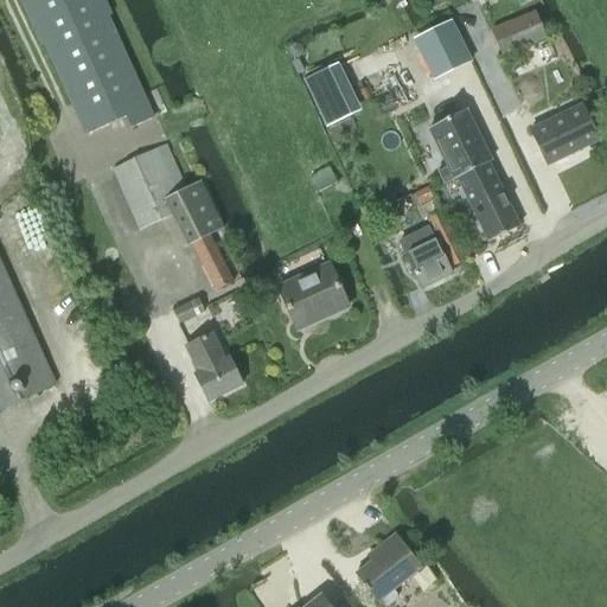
[(107,13),(101,0),(23,0),(42,42),(45,40),(87,134),(125,116),(129,126),(149,117),(103,14),(107,13)]
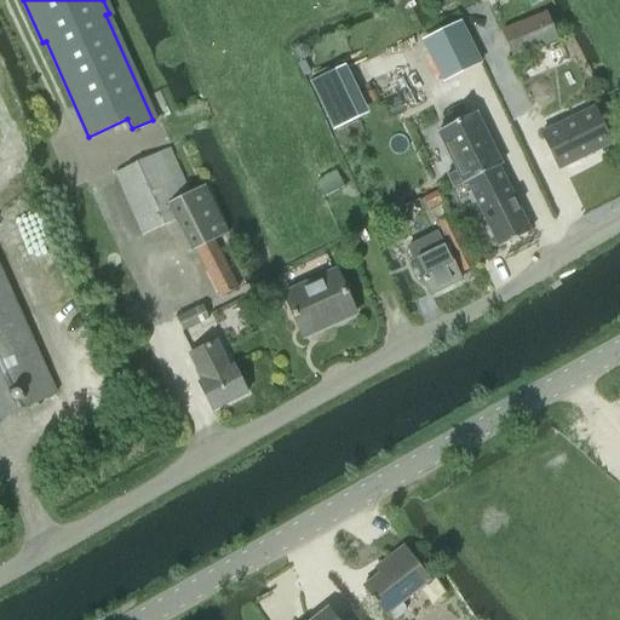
[(514,58),(557,40),(547,15),(503,33),(514,58)]
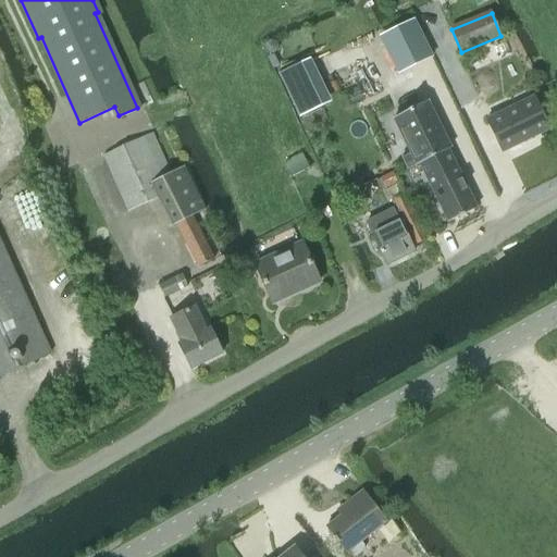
[(408,69),(431,58),(412,21),(390,32),(408,69)]
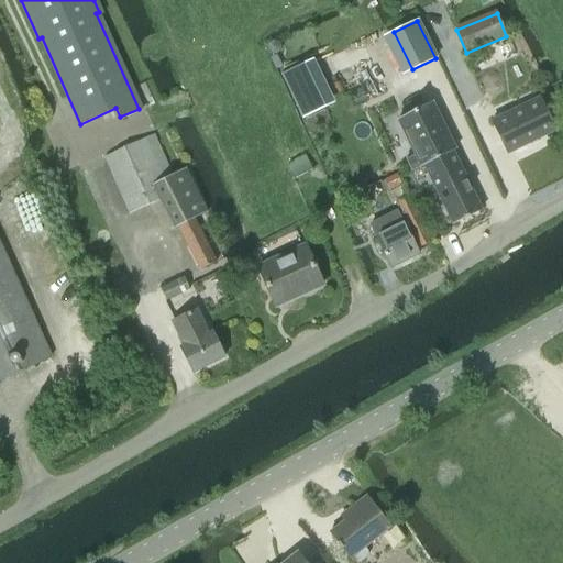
[(511,52),(515,51),(516,46),(514,43),(506,41),(503,42),(501,46),(504,50),(511,52)]
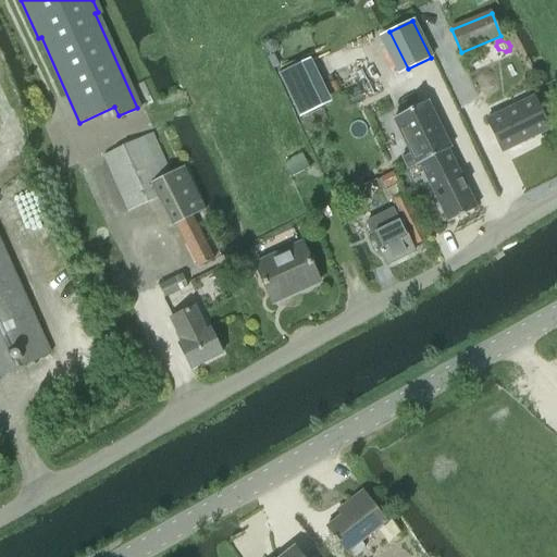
[(502,152),(548,130),(532,98),(485,122),(502,152)]
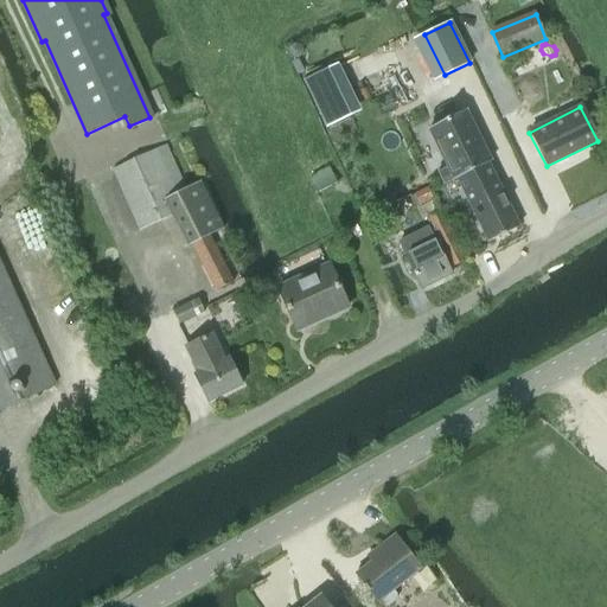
[(454,179),(458,178),(487,163),(490,161),(465,110),(429,128),(448,166),(438,172),(443,184),(454,179)]
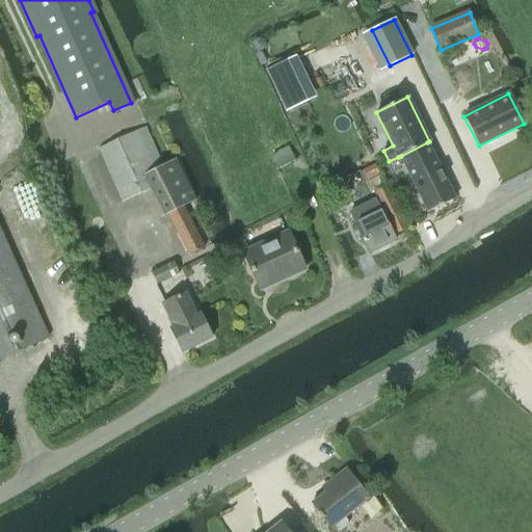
[(144,127),(97,149),(122,203),(151,189),(164,216),(167,215),(188,256),(203,248),(182,207),(194,202),(175,159),(162,165),(144,127)]
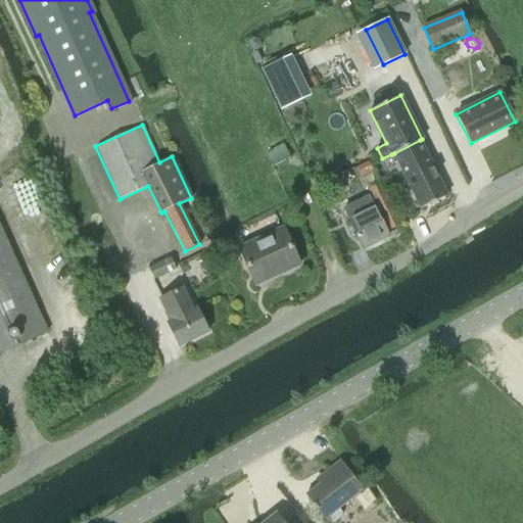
[(421,208),(446,195),(420,140),(394,153),(421,208)]
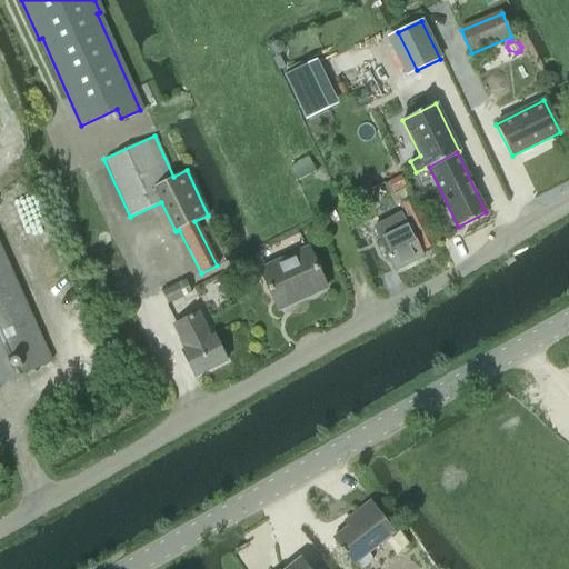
[(308,158),(291,166),(298,180),(315,172),(308,158)]
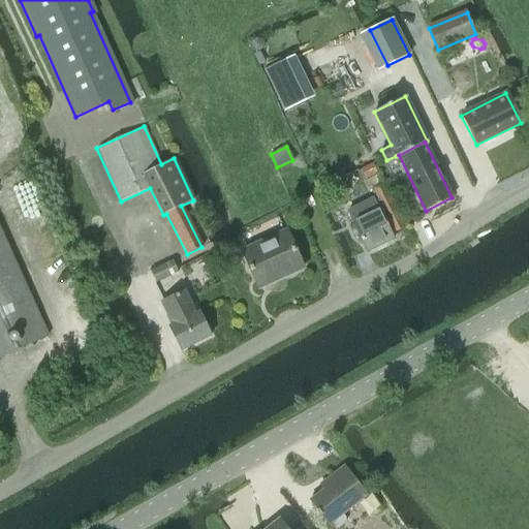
[(378,176),(373,165),(362,170),(367,181),(378,176)]
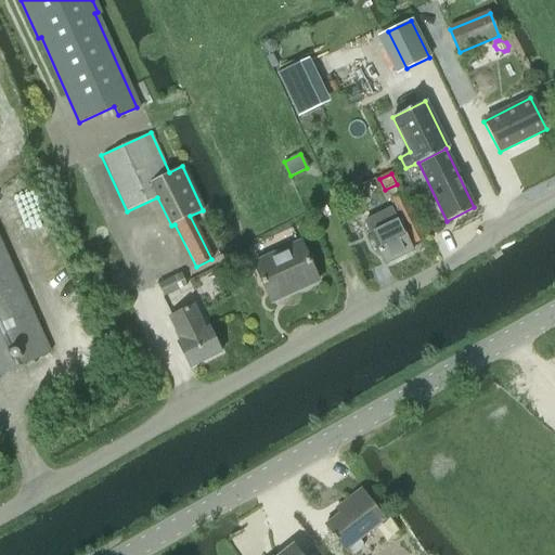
[(408,242),(412,240),(413,244),(424,237),(402,193),(391,198),(398,210),(394,213),(391,209),(365,222),(386,265),(412,252),(408,242)]
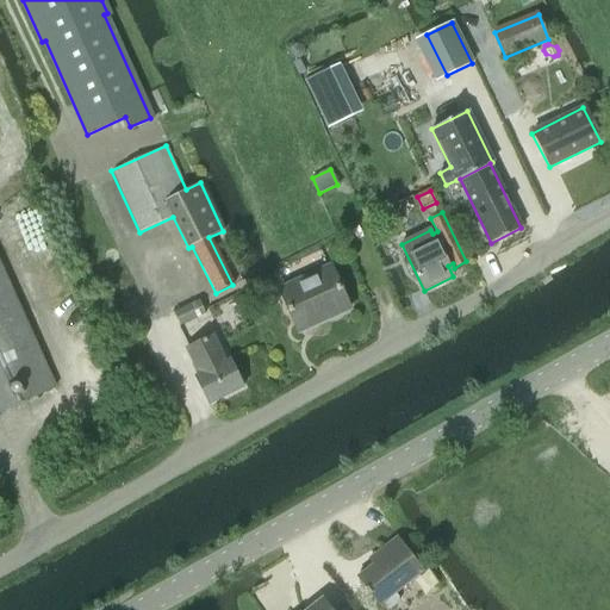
[(0,410),(55,386),(0,262),(0,410)]
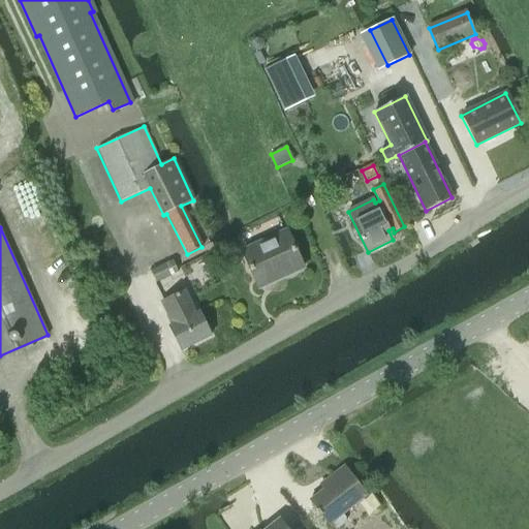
[(243,250),(258,287),(303,268),(286,230),(243,250)]
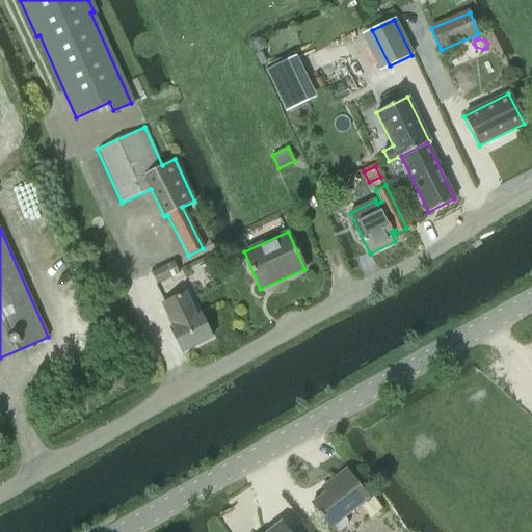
[(225,238),(219,241),(218,248),(224,253),(232,249),(232,242),(225,238)]
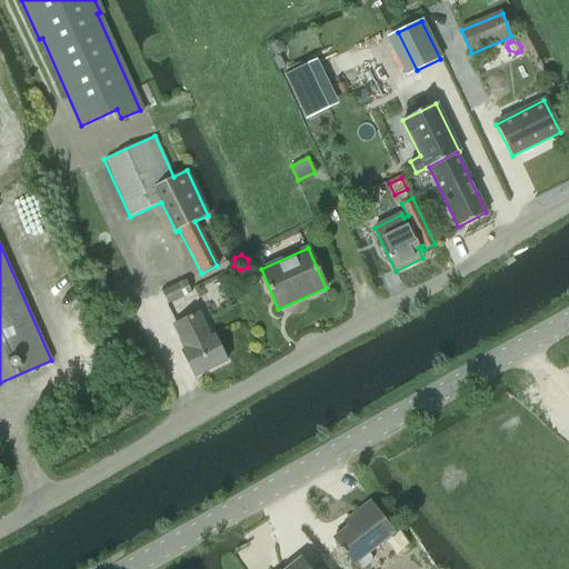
[(168,305),(190,295),(183,280),(161,291),(168,305)]
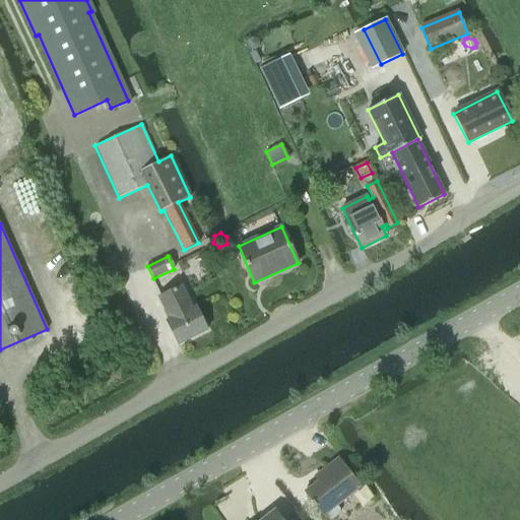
[(182,284),(158,297),(170,319),(167,320),(179,344),(207,329),(195,306),(193,307),(182,284)]
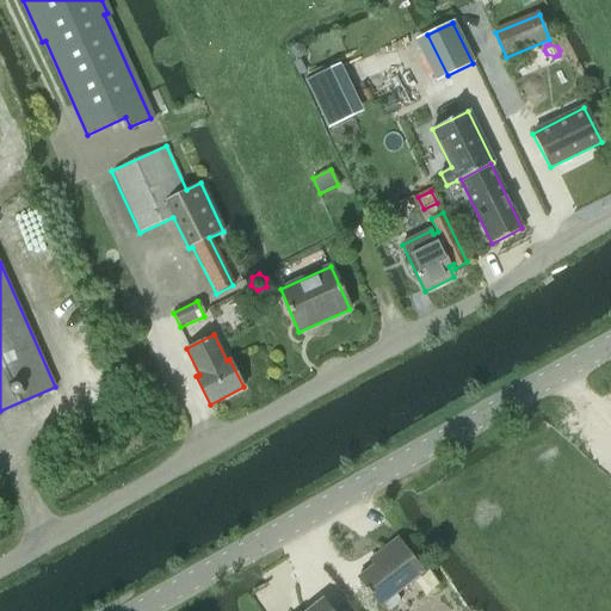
[(357,575),(382,609),(389,609),(396,603),(397,597),(394,592),(421,571),(395,537),(375,553),(380,557),(357,575)]
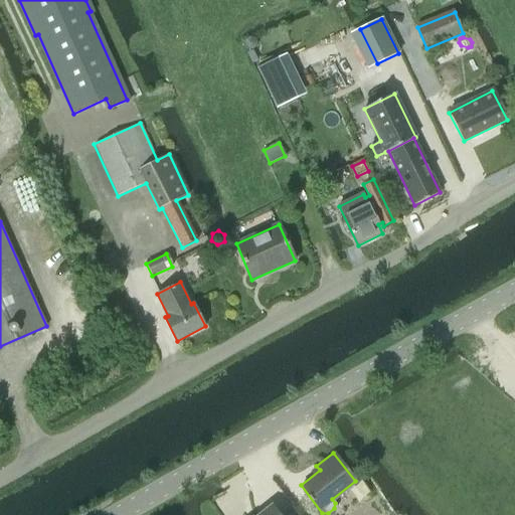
[(280,514),(273,504),(259,514),(280,514)]
